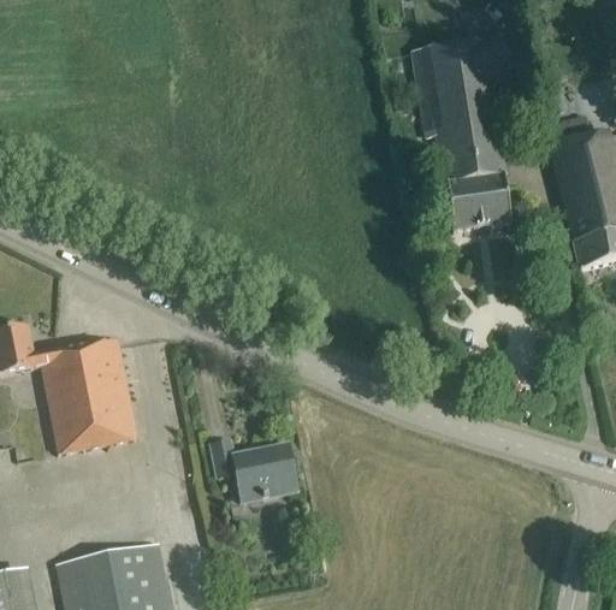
[(615,6),(598,12),(605,39),(615,35),(615,6)]
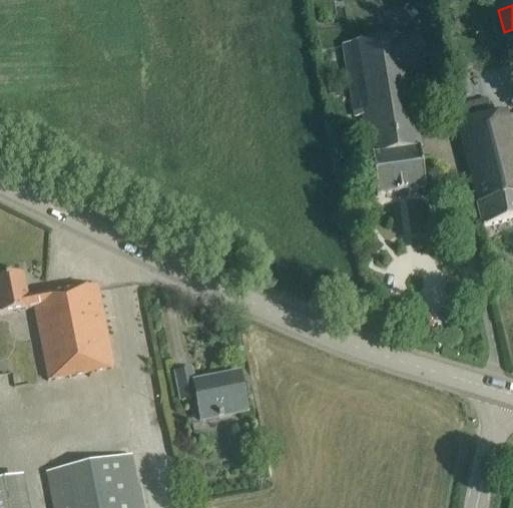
[(374,172),(377,192),(427,185),(424,165),(417,109),(429,108),(424,64),(420,34),(401,35),(356,41),(354,27),(345,28),(356,112),(366,110),(374,172)]
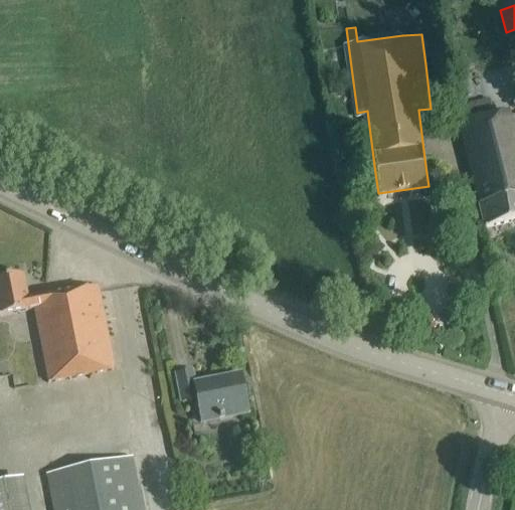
[(479,196),(485,223),(514,216),(514,115),(512,116),(492,116),(489,98),(454,105),(458,124),(479,196)]
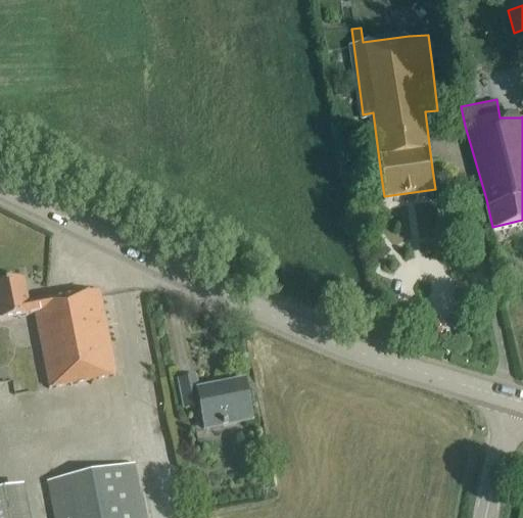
[(0,280),(0,317),(34,311),(49,384),(116,371),(99,286),(75,291),(74,288),(28,297),(22,276),(0,280)]
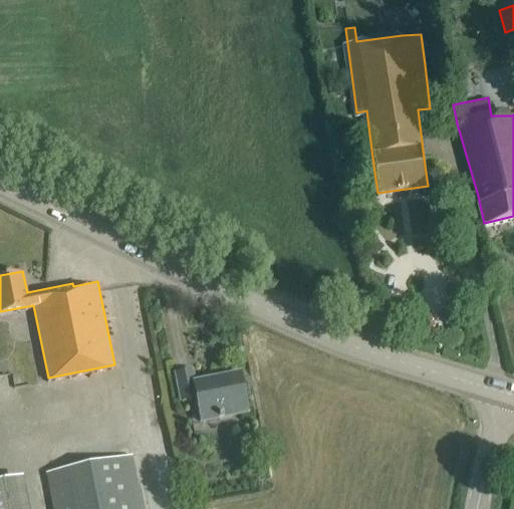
[(176,370),(182,399),(196,396),(201,419),(248,410),(240,370),(222,374),(223,376),(211,379),(211,376),(195,379),(192,366),(176,370)]
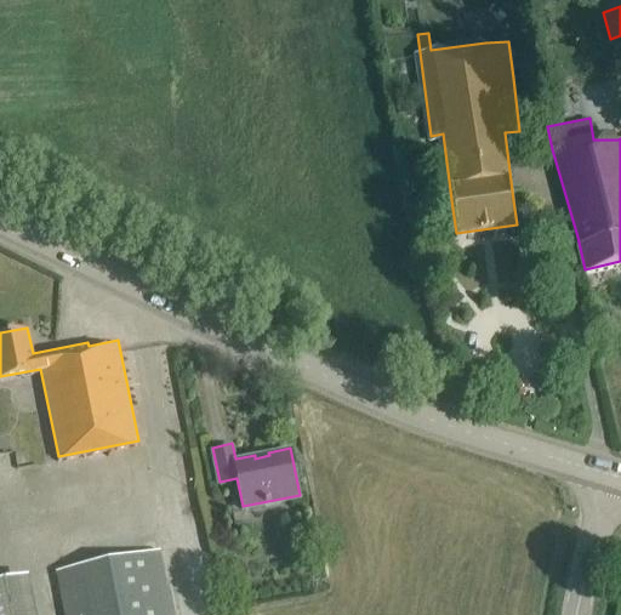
[(175,614),(160,545),(56,567),(66,614),(175,614)]
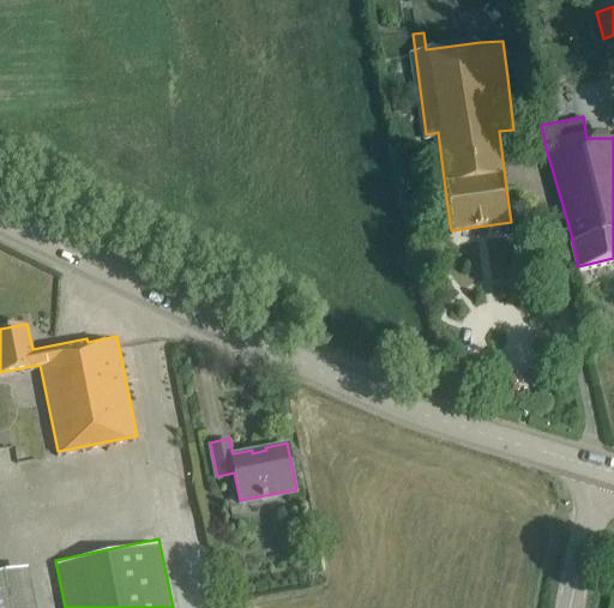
[(0,607),(37,607),(29,566),(0,571),(0,607)]
